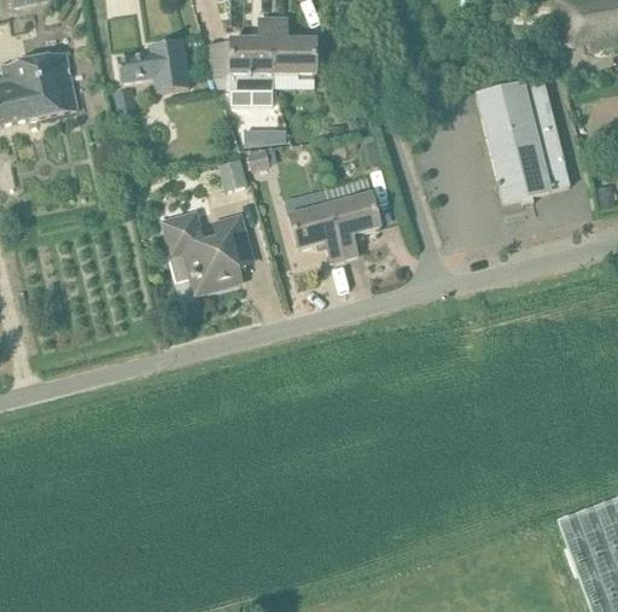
[(587,41),(589,48),(617,41),(617,0),(555,0),(561,41),(570,45),(587,41)]
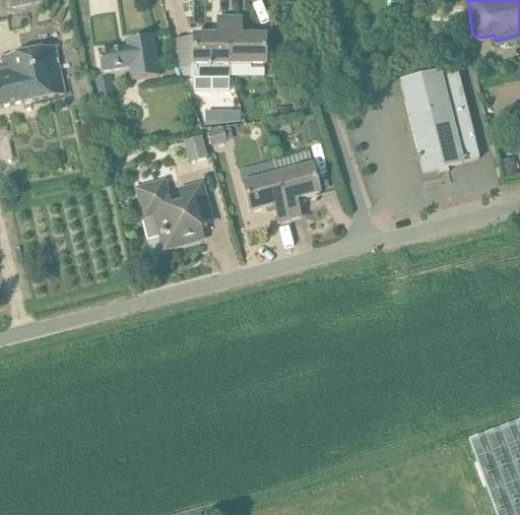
[(229,74),(229,60),(229,13),(217,13),(217,31),(193,31),(193,74),(229,74)]
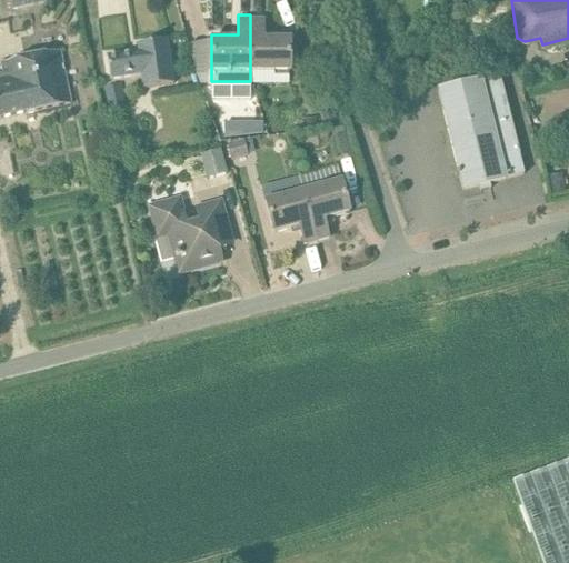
[(250,66),(289,66),(298,66),(297,52),(289,52),(289,34),(262,34),(262,14),(250,14),(250,66)]
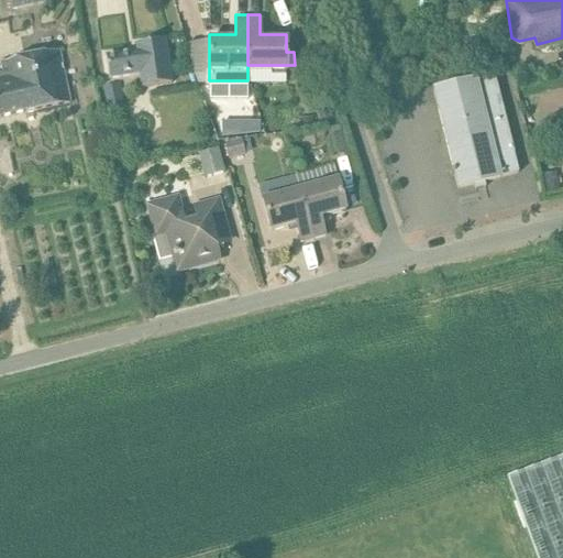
[(138,68),(141,83),(170,77),(164,33),(133,39),(134,45),(103,50),(108,73),(138,68)]
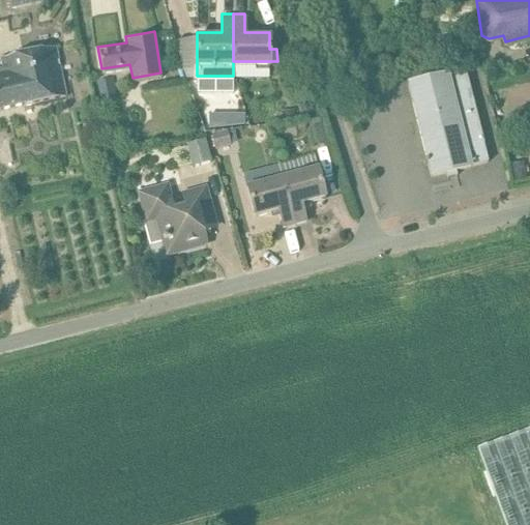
[(1,64),(0,63),(0,107),(66,92),(57,42),(0,56),(1,64)]
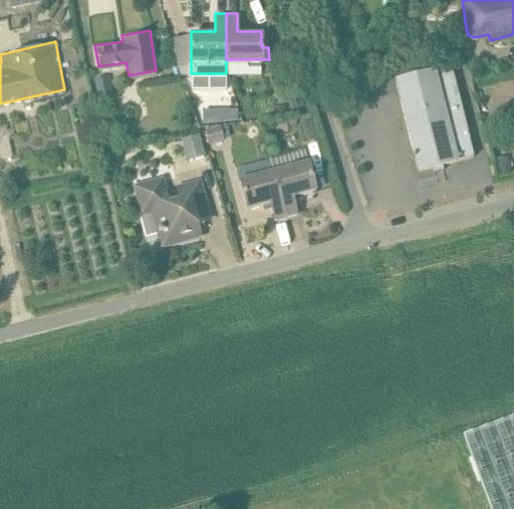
[(396,77),(418,167),(474,153),(452,65),(435,69),(434,67),(396,77)]
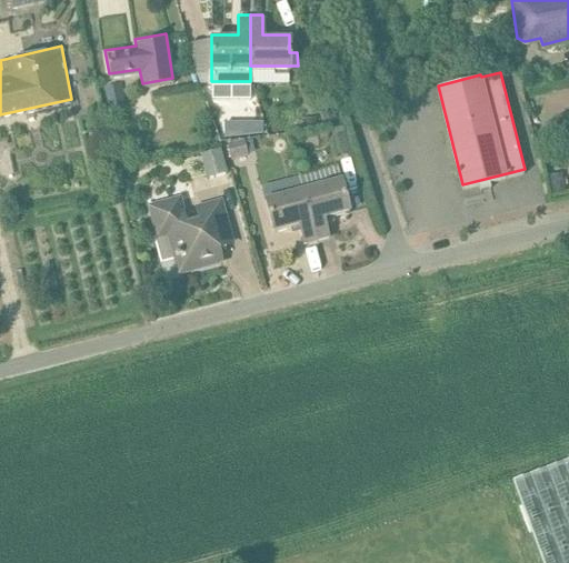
[(122,107),(119,79),(103,80),(108,109),(122,107)]
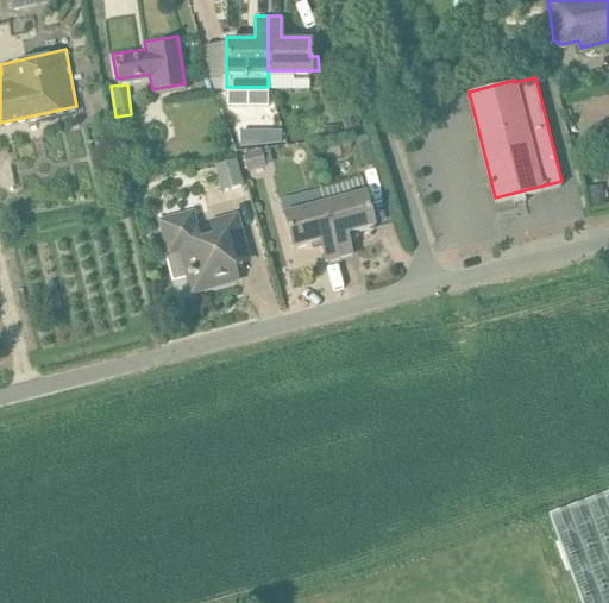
[(281,139),(281,126),(239,126),(239,144),(281,139)]
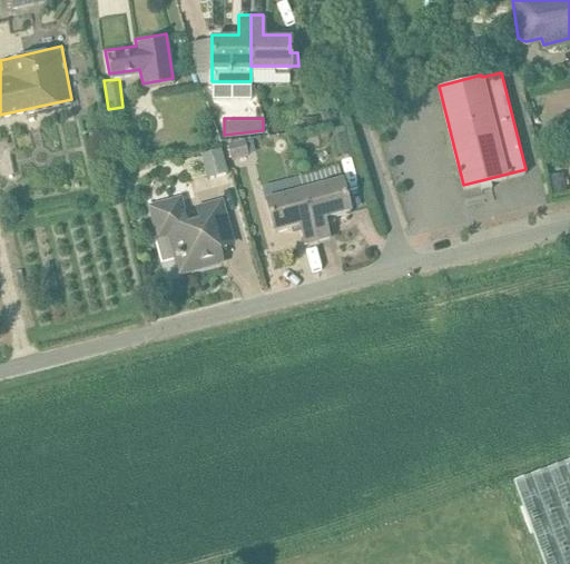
[(199,150),(206,174),(227,168),(220,145),(199,150)]
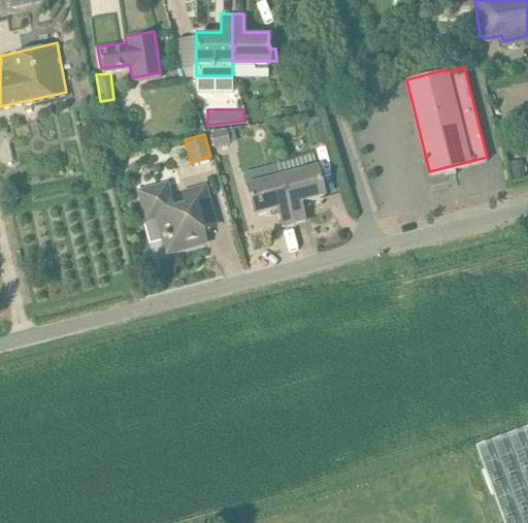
[(281,174),(293,219),(304,216),(300,199),(323,192),(316,165),(281,174)]
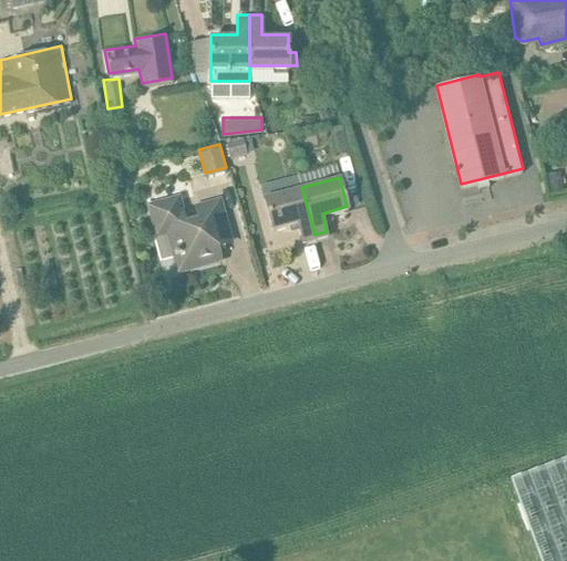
[(302,238),(315,235),(301,187),(264,197),(271,227),(297,220),(302,238)]
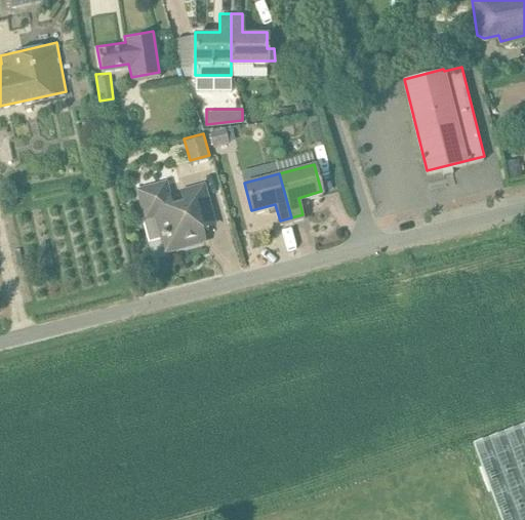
[(156,209),(166,245),(202,236),(197,214),(209,211),(202,184),(183,189),(187,202),(170,206),(163,182),(139,188),(147,212),(156,209)]
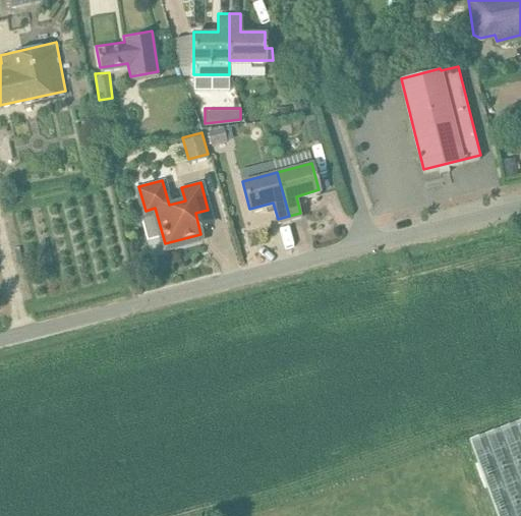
[(520,515),(520,423),(469,445),(495,515),(520,515)]
